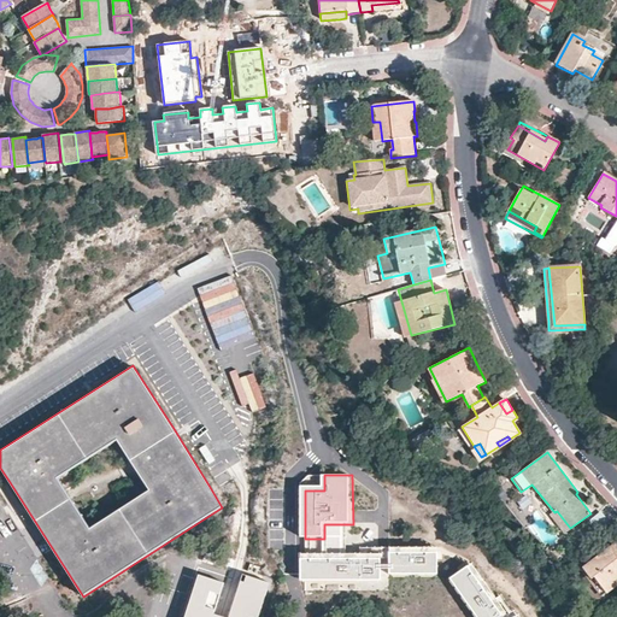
[(347,524),(324,524),(324,539),(324,557),(347,557),(347,545),(347,524)]
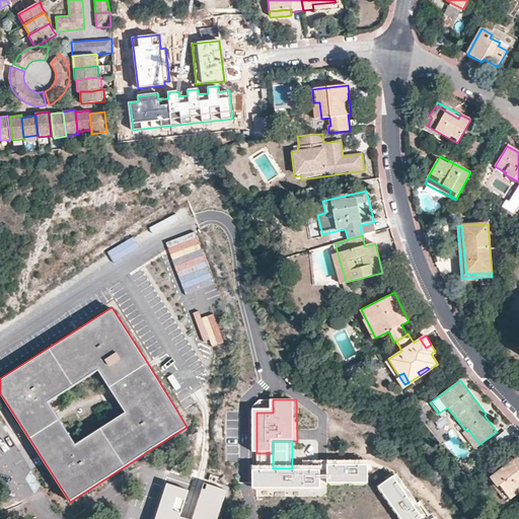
[(518,491),(518,462),(516,458),(490,477),(507,500),(518,491)]
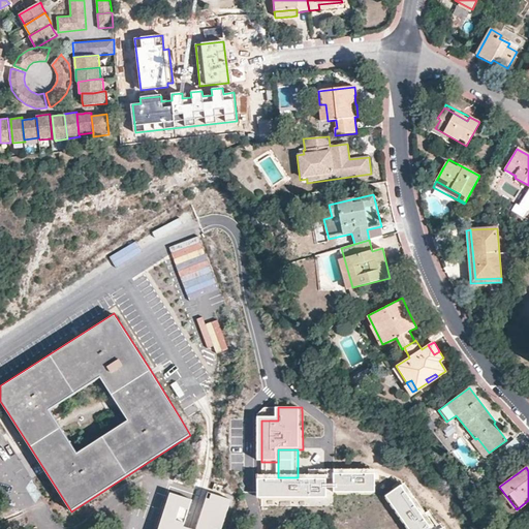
[(378,495),(377,475),(337,476),(338,496),(378,495)]
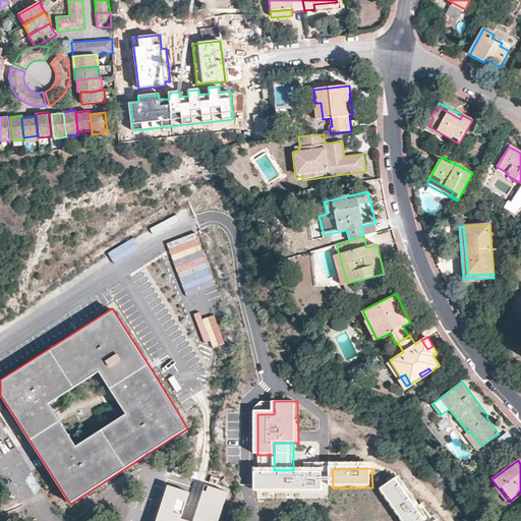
[(320,489),(319,469),(293,470),(274,470),(257,470),(257,489),(320,489)]
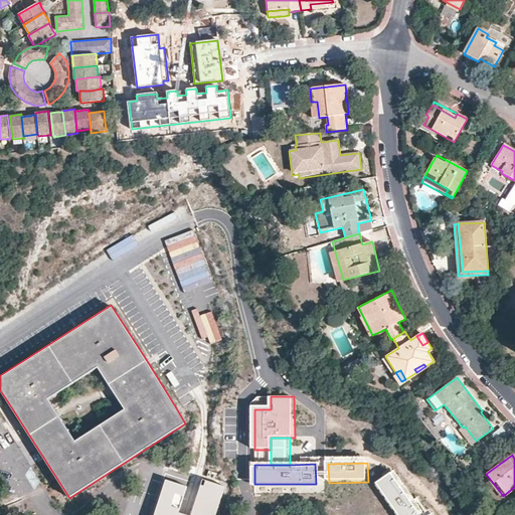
[(397,474),(380,484),(400,514),(423,514),(424,514),(397,474)]
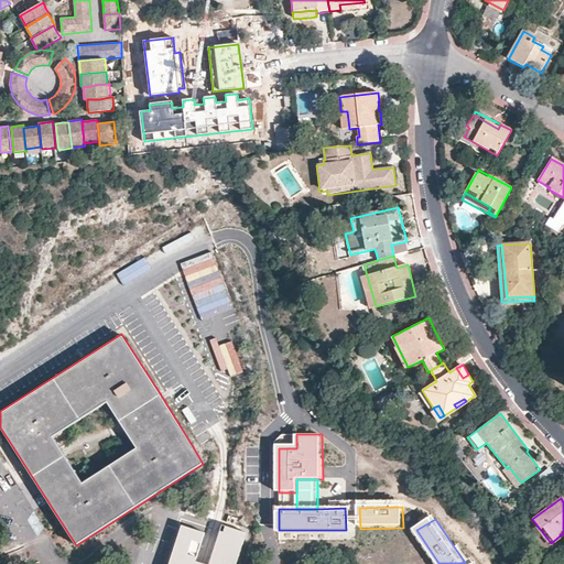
[(207,533),(185,527),(172,563),(199,563),(201,563),(201,559),(191,555),(195,542),(204,544),(207,533)]
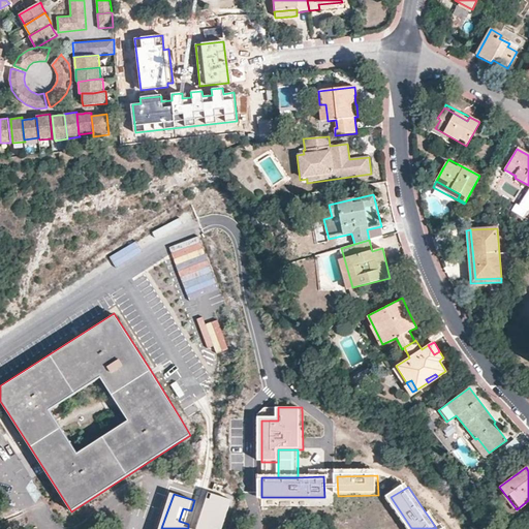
[(225,528),(235,501),(211,494),(198,528),(225,528)]
